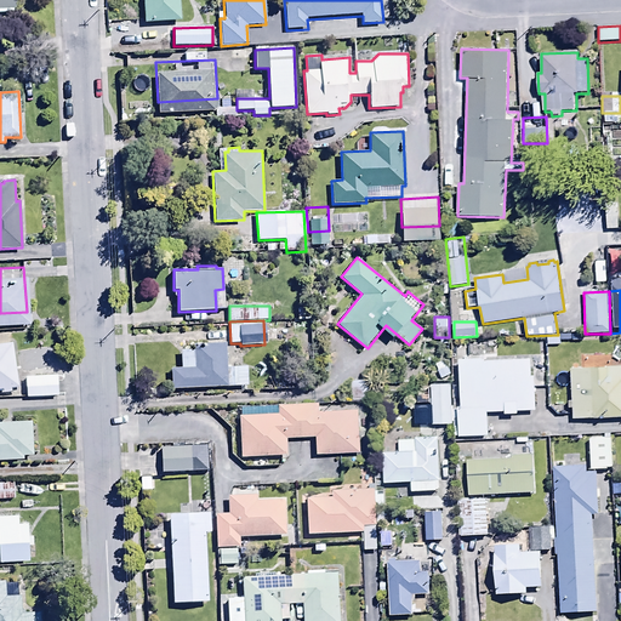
[(0,376),(16,374),(10,329),(0,330),(0,376)]
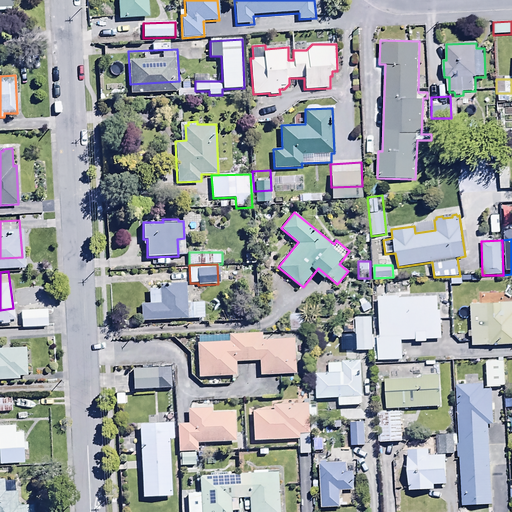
[(188,318),(187,304),(185,282),(162,283),(162,287),(150,288),(151,303),(141,304),(142,321),(188,318)]
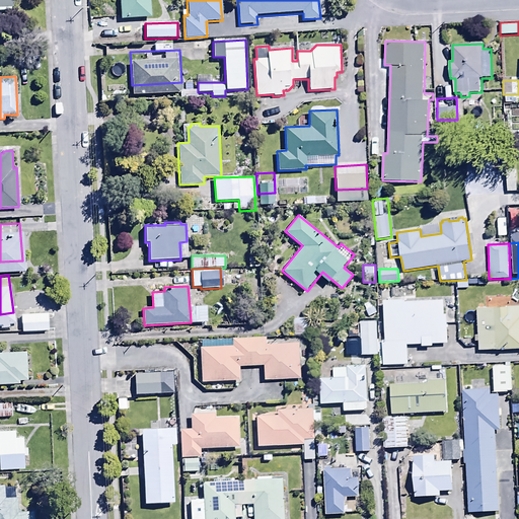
[(446,299),(385,300),(386,339),(384,339),(384,365),(410,365),(410,345),(432,346),(432,344),(448,343),(448,313),(446,313),(446,299)]
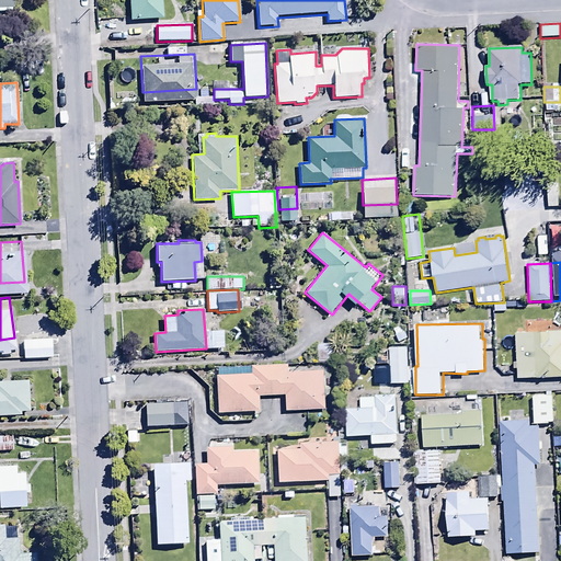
[(23,329),(23,347),(49,347),(49,329),(23,329)]
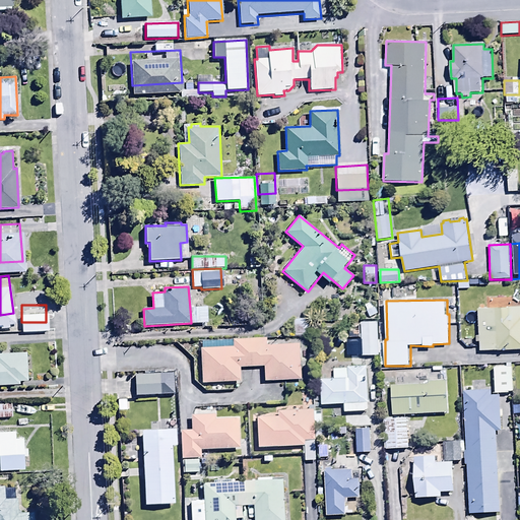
[(477,342),(480,342),(481,351),(519,348),(519,306),(478,309),(480,336),(477,336),(477,342)]
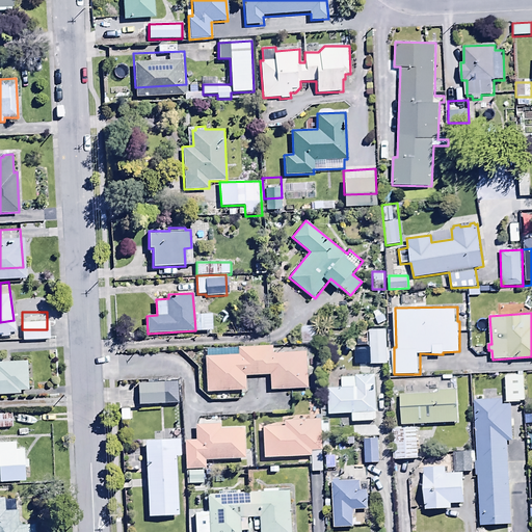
[(194,316),(195,330),(213,329),(212,315),(194,316)]
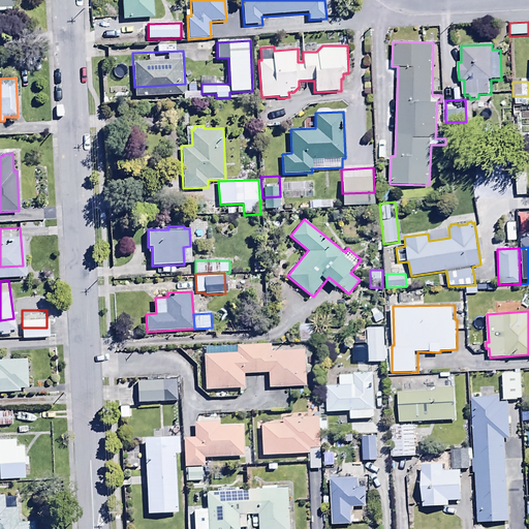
[(384,316),(368,316),(368,349),(384,349),(384,316)]
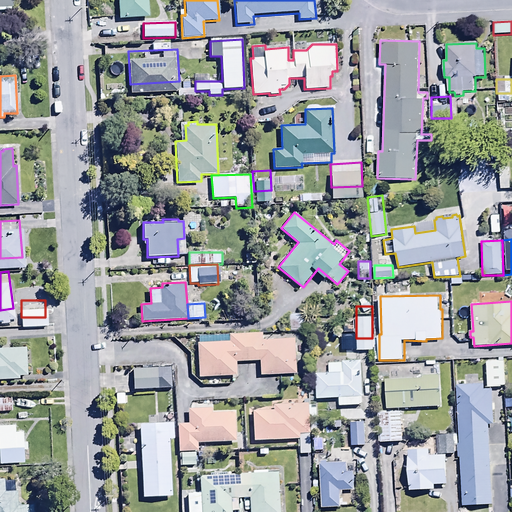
[(304,313),(290,314),(291,330),(305,329),(304,313)]
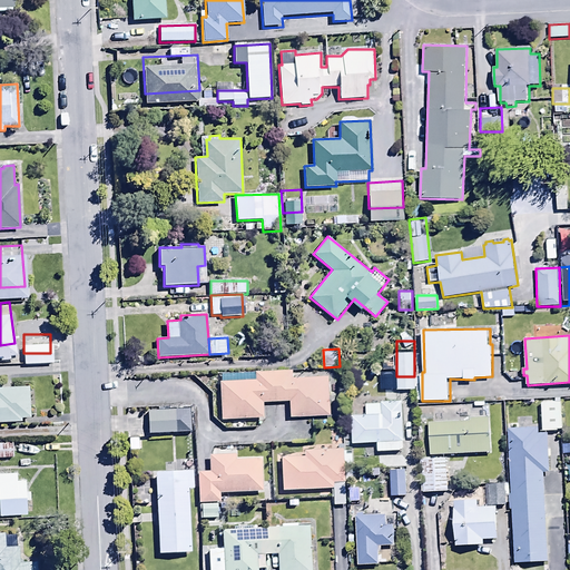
[(395,371),(394,356),(383,356),(383,371),(395,371)]
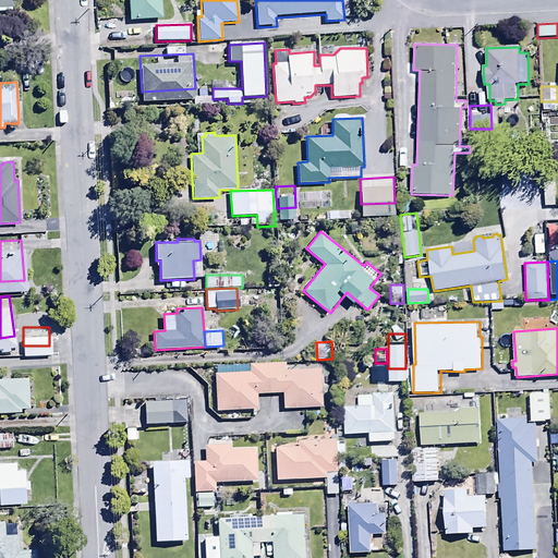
[(323,367),(288,370),(288,362),(215,366),(216,412),(228,412),(228,421),(241,420),(241,412),(257,411),(257,393),(282,393),(283,408),(325,407),(324,388),(330,387),(330,371),(323,372),(323,367)]
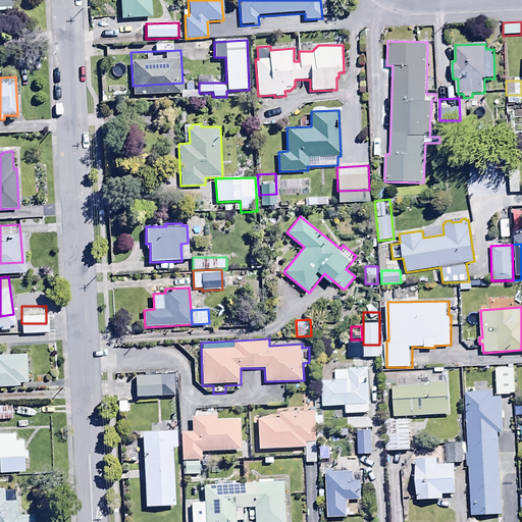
[(362,343),(351,343),(351,354),(361,354),(362,343)]
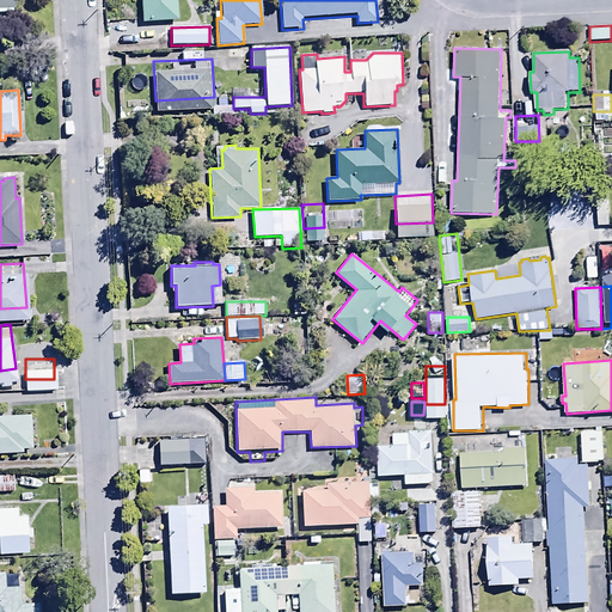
[(600,416),(580,417),(582,452),(603,451),(600,416)]
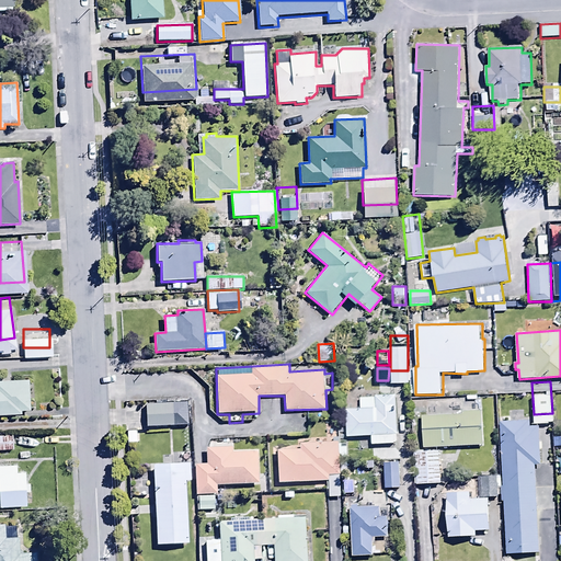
[(189,414),(186,390),(142,392),(144,416),(189,414)]
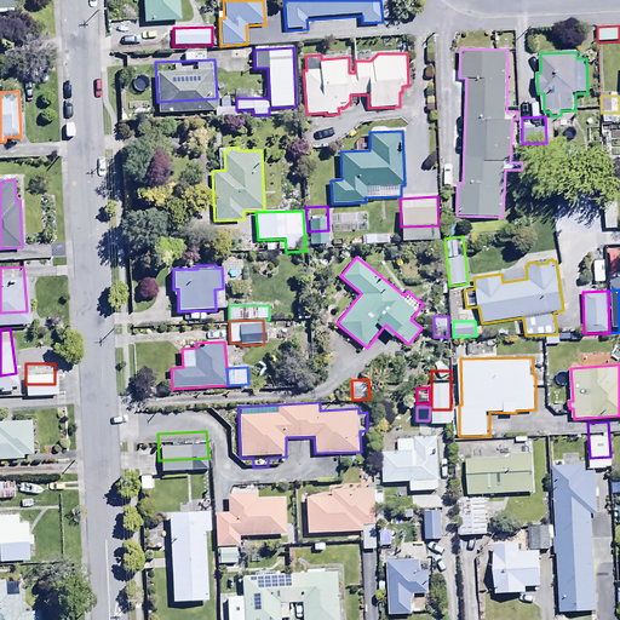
[(438,480),(437,436),(415,437),(415,440),(399,441),(399,451),(394,452),(394,448),(386,448),(386,453),(382,453),(383,484),(411,483),(412,491),(436,489),(436,480),(438,480)]
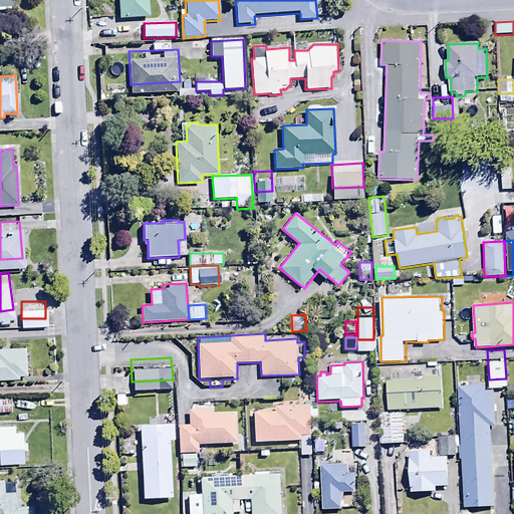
[(387,399),(440,398),(440,366),(386,367),(387,399)]
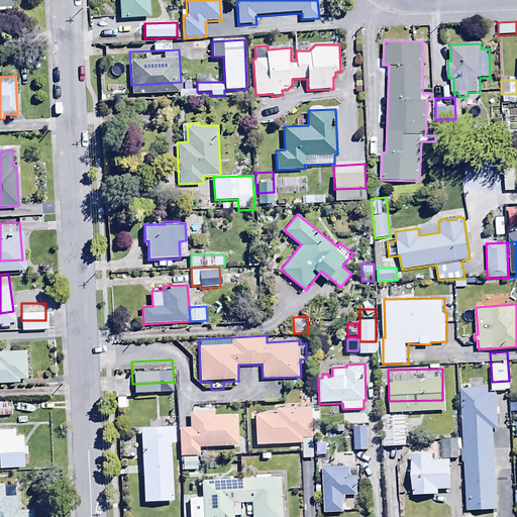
[(499,430),(498,392),(488,392),(488,388),(470,388),(470,387),(463,387),(463,389),(461,389),(463,450),(461,450),(462,462),(464,462),(467,511),(496,510),(493,430),(499,430)]
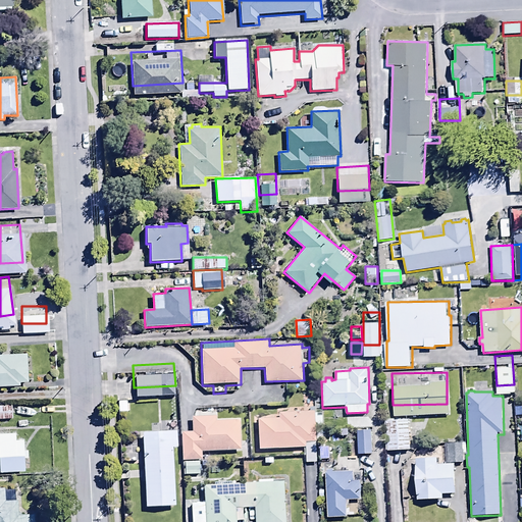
[(0,394),(0,408),(12,409),(12,395),(0,394)]
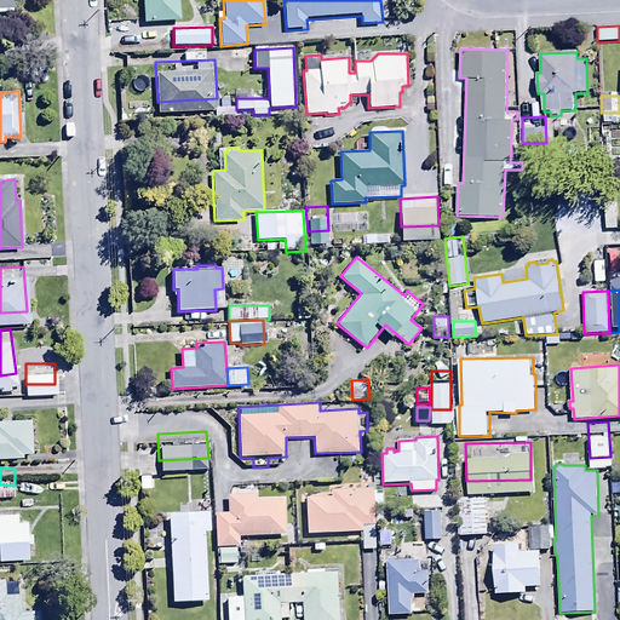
[(305,498),(306,534),(363,532),(365,550),(377,550),(375,526),(383,524),(383,512),(377,512),(375,507),(383,506),(383,489),(374,491),(374,483),(369,483),(369,489),(333,491),(333,498),(305,498)]
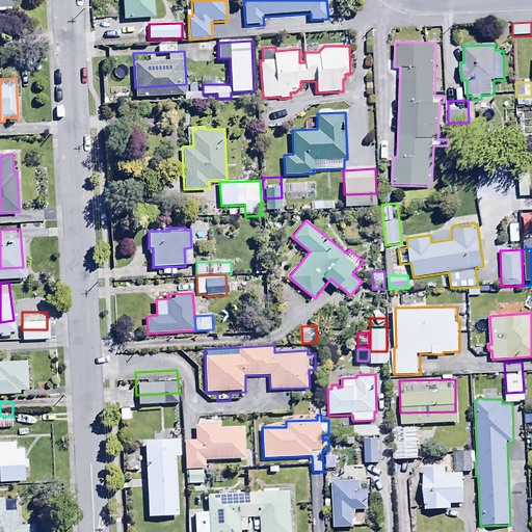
[(417,416),(392,417),(393,450),(418,450),(417,416)]
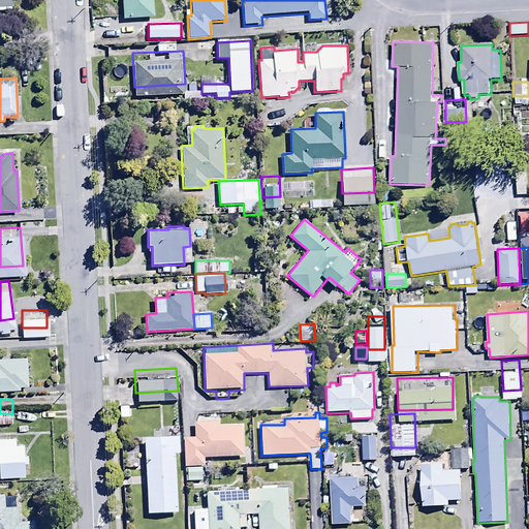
[(175,422),(144,424),(148,504),(179,503),(175,422)]
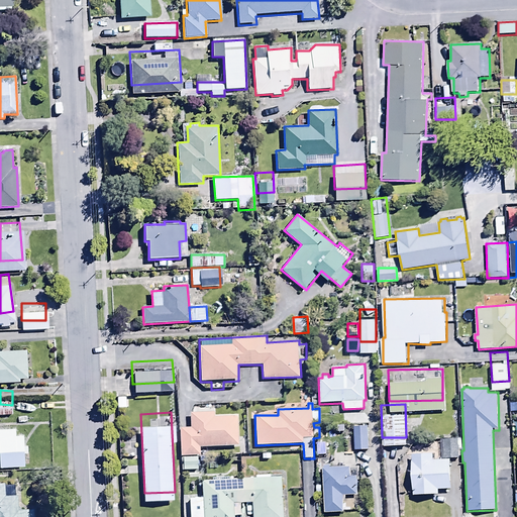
[(199,455),(199,448),(238,447),(238,416),(213,417),(213,414),(190,414),(190,429),(180,429),(181,456),(199,455)]
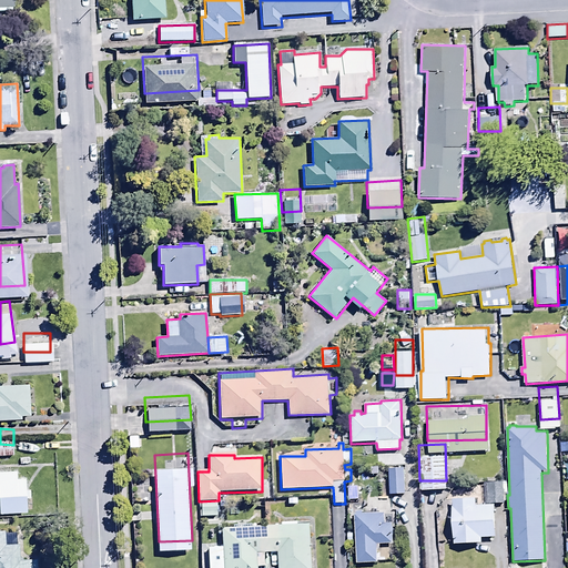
[(404,455),(387,456),(388,485),(405,484),(404,455)]
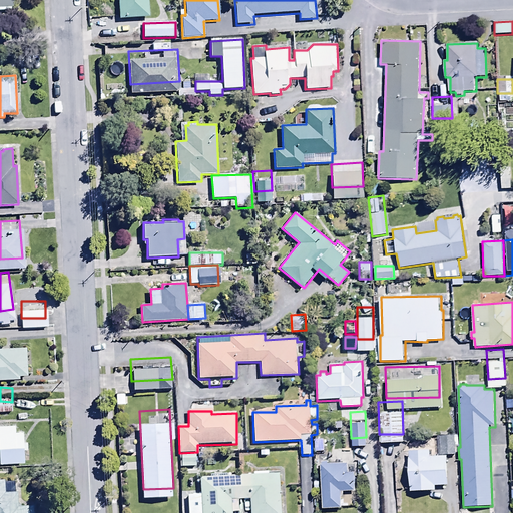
[(26,444),(22,444),(22,434),(15,434),(15,427),(0,427),(0,463),(23,463),(22,452),(26,452),(26,444)]
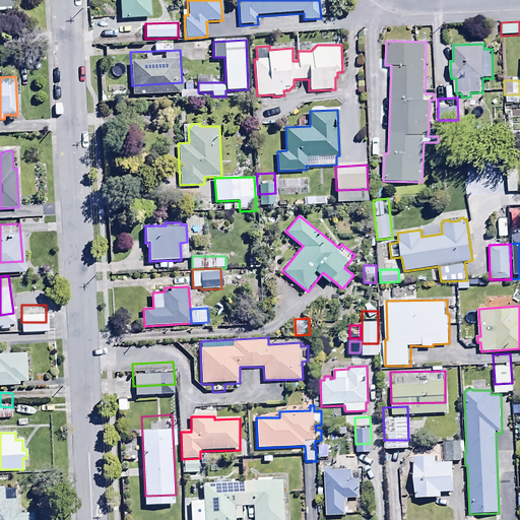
[(462,461),(462,452),(464,452),(464,443),(461,443),(461,441),(443,442),(444,461),(462,461)]
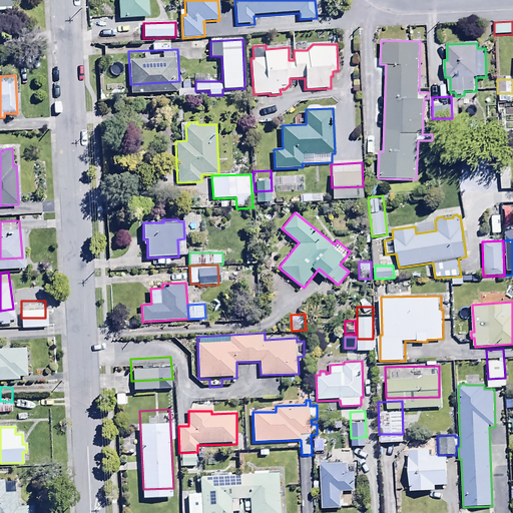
[(430,450),(409,450),(411,493),(436,492),(436,486),(449,486),(447,457),(430,457),(430,450)]
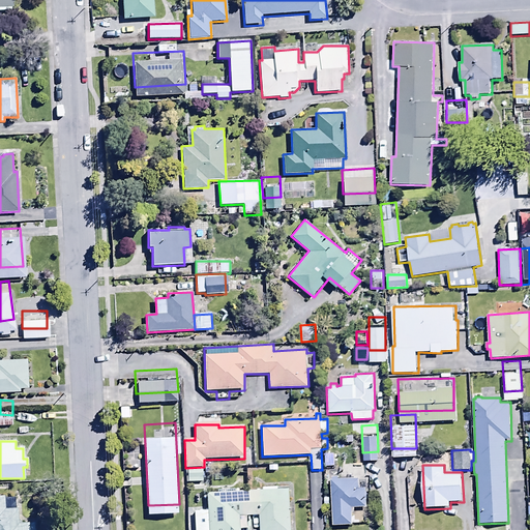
[(202,469),(187,470),(187,482),(203,481),(202,469)]
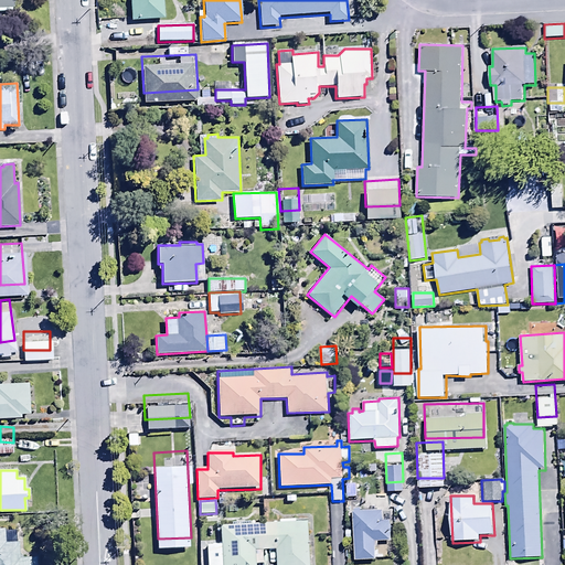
[(355,512),(353,512),(354,561),(376,560),(375,542),(392,541),(391,520),(384,520),(384,511),(362,512),(362,509),(354,509),(355,512)]
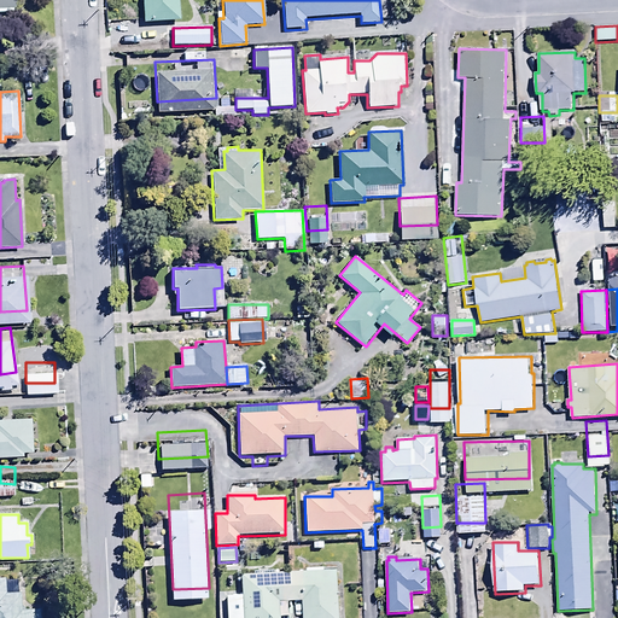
[(254,575),(242,575),(242,596),(227,596),(227,617),(279,617),(291,617),(291,601),(303,601),(303,617),(339,617),(338,571),(321,572),(321,569),(305,569),(305,572),(273,573),(273,572),(254,572),(254,575)]
